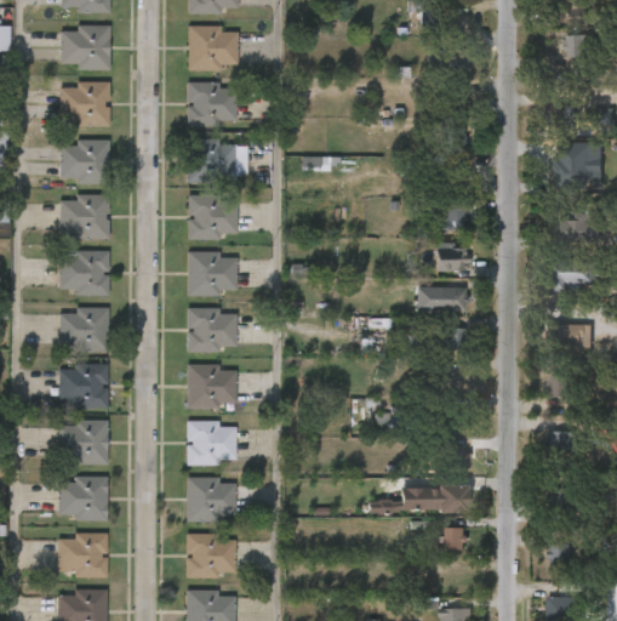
[(112,0),(112,12),(62,11),(62,0),(112,0)]
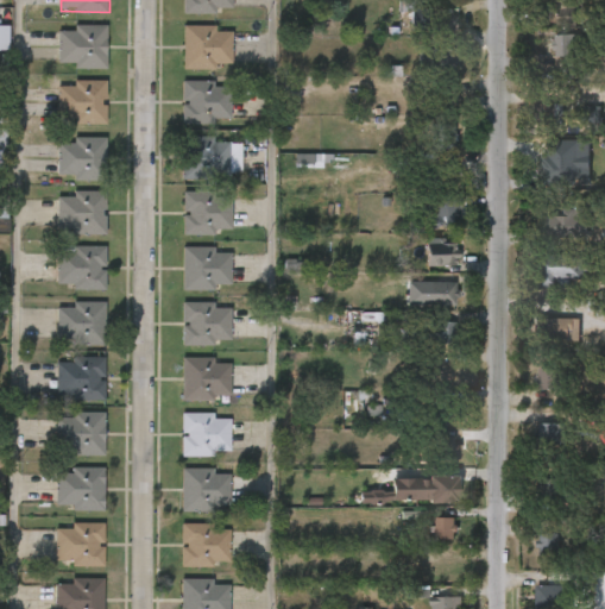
[(186,13),(186,0),(233,0),(233,13),(186,13)]
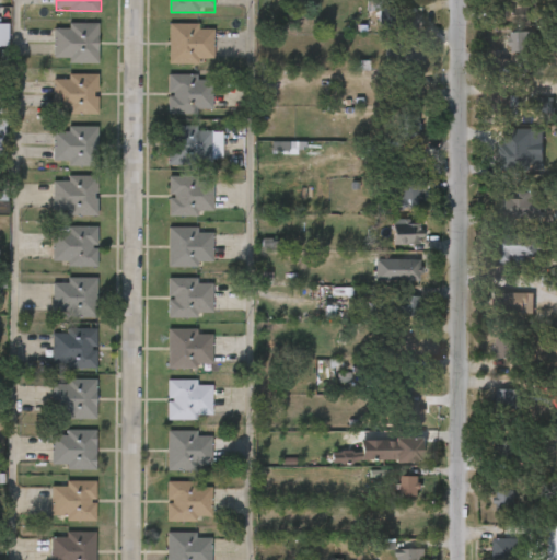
[(512,23),(510,0),(522,0),(522,6),(534,6),(535,22),(512,23)]
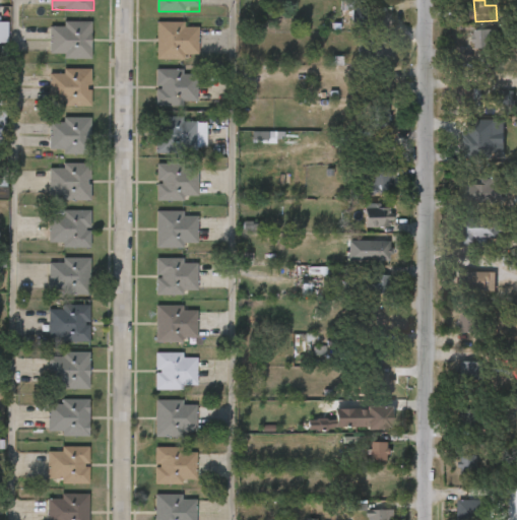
[(390,28),(366,28),(366,7),(390,7),(390,28)]
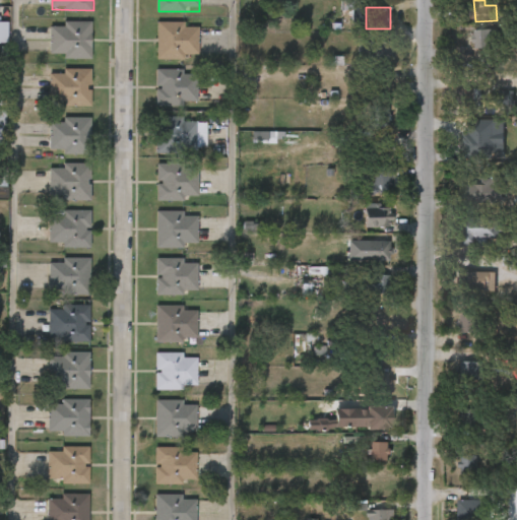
[(0,21),(8,21),(8,42),(0,42),(0,21)]
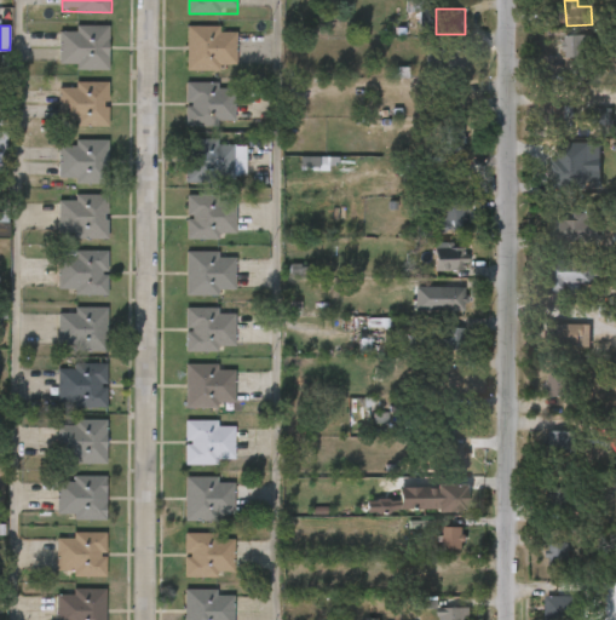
[(110,26),(110,68),(61,68),(62,26),(110,26)]
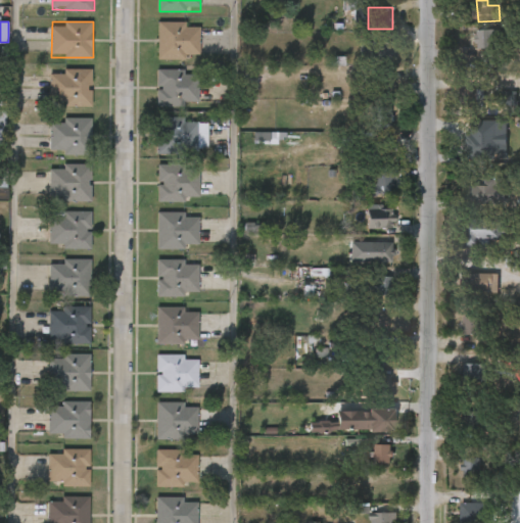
[(200,21),(200,58),(159,58),(159,21),(200,21)]
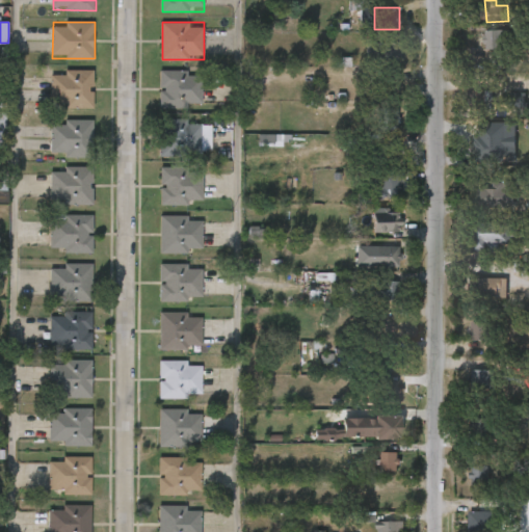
[(487,30),(507,30),(507,53),(487,53),(487,30)]
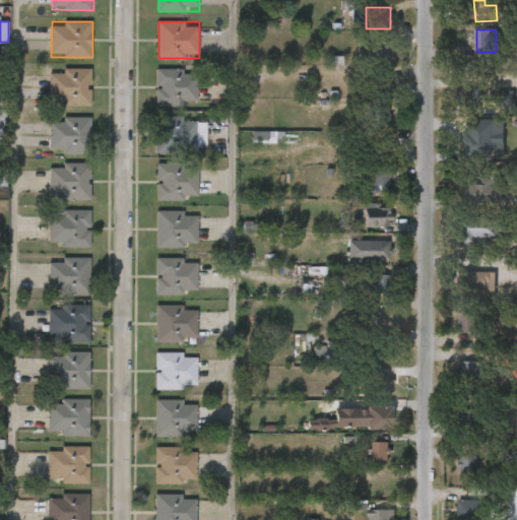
[(389,58),(358,58),(358,40),(389,40),(389,58)]
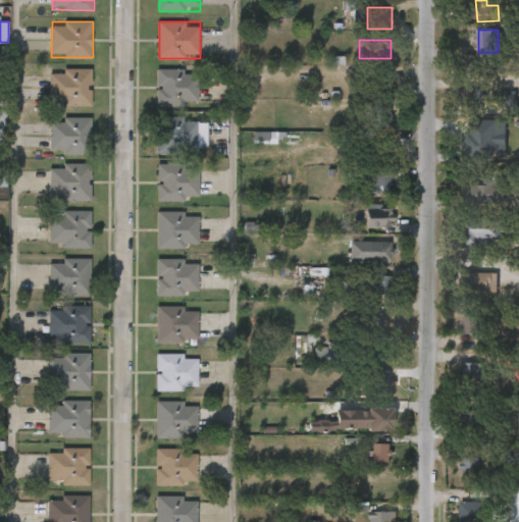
[(93,68),(93,105),(51,105),(51,68),(93,68)]
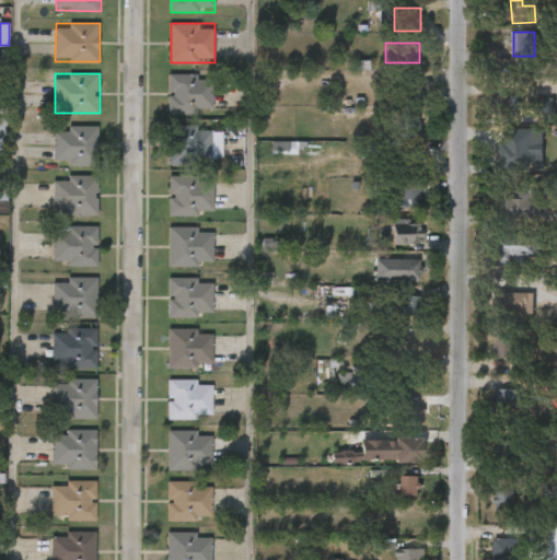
[(170,113),(170,74),(213,74),(213,113),(170,113)]
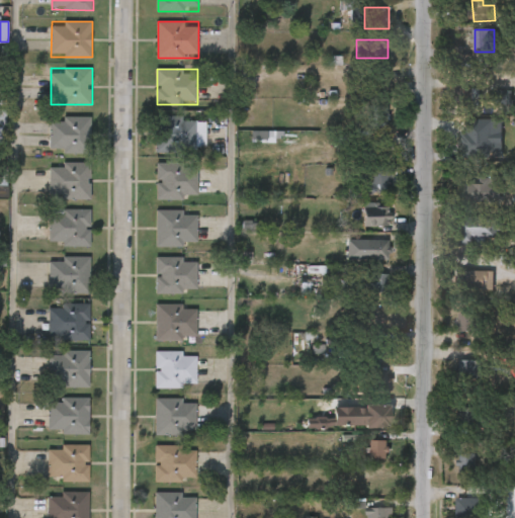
[(388,75),(388,91),(361,91),(361,75),(388,75)]
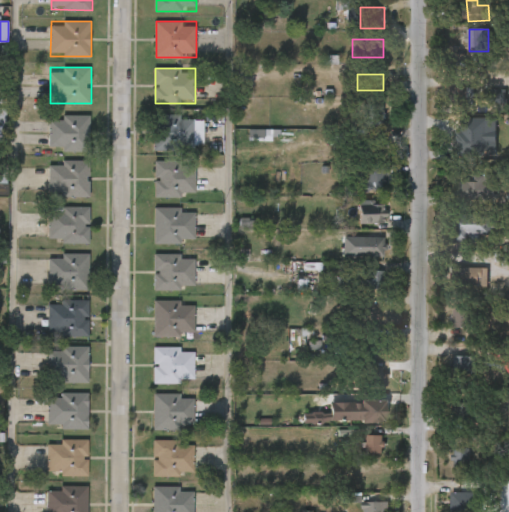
[(455,88),(455,102),(470,103),(471,88),(455,88)]
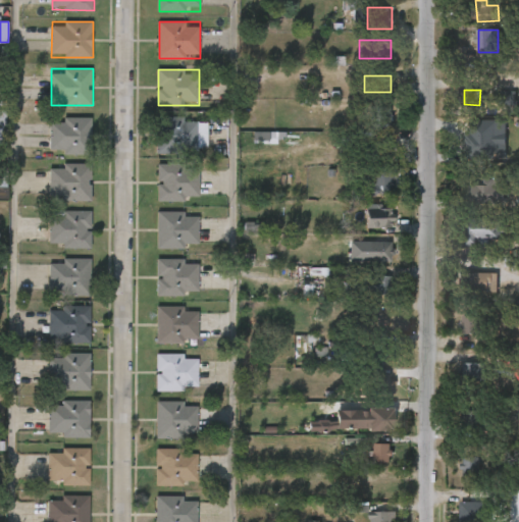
[(371,129),(371,104),(392,104),(392,129),(371,129)]
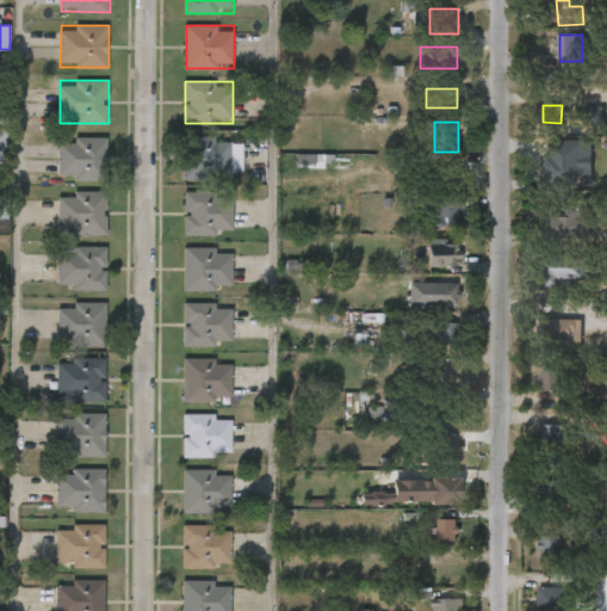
[(107,137),(107,179),(60,179),(60,137),(107,137)]
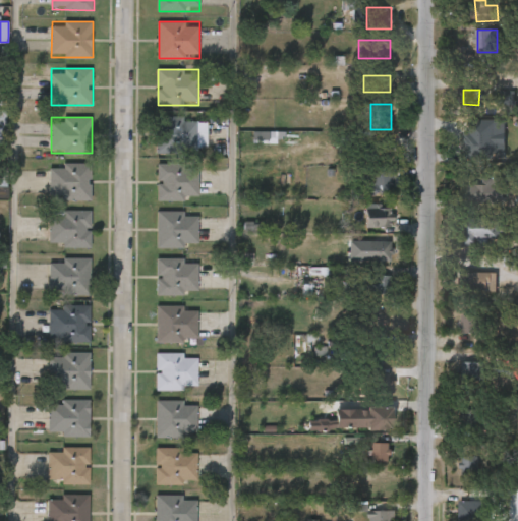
[(208,152),(157,151),(157,117),(208,118),(208,152)]
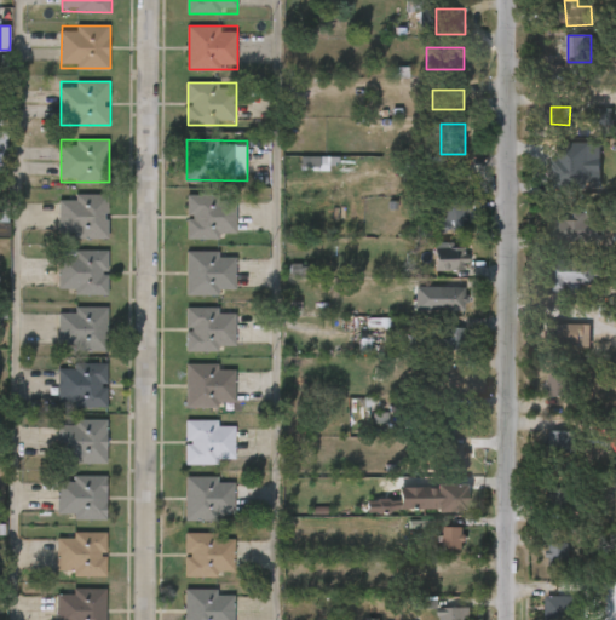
[(568,173),(547,173),(547,147),(568,147),(568,173)]
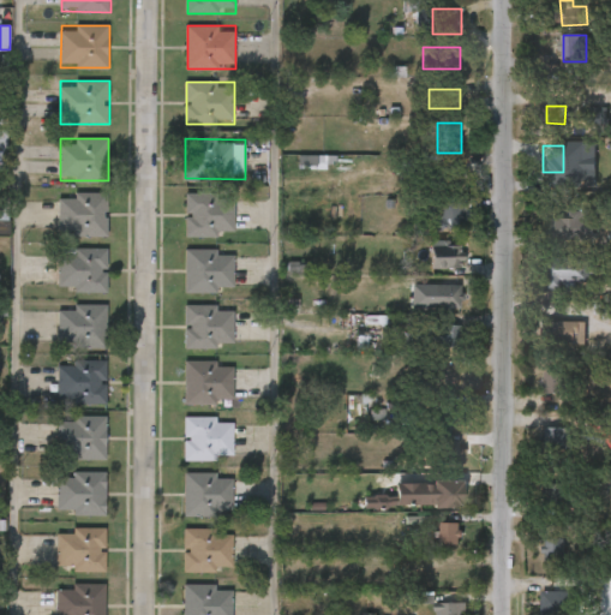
[(328,156),(301,156),(301,167),(328,167),(328,156)]
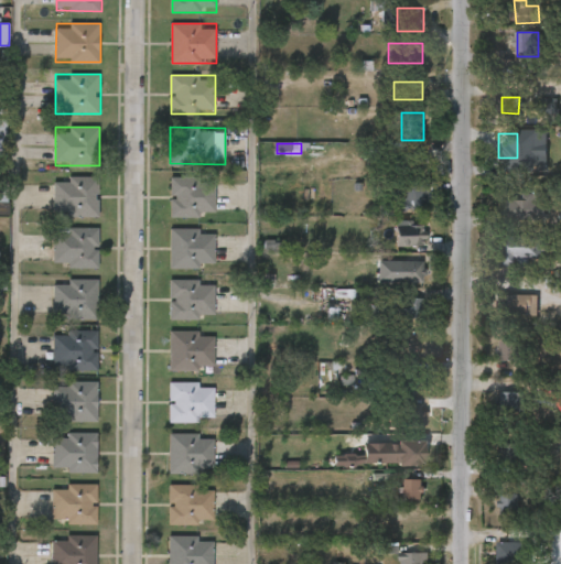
[(215,215),(172,215),(172,177),(215,177),(215,215)]
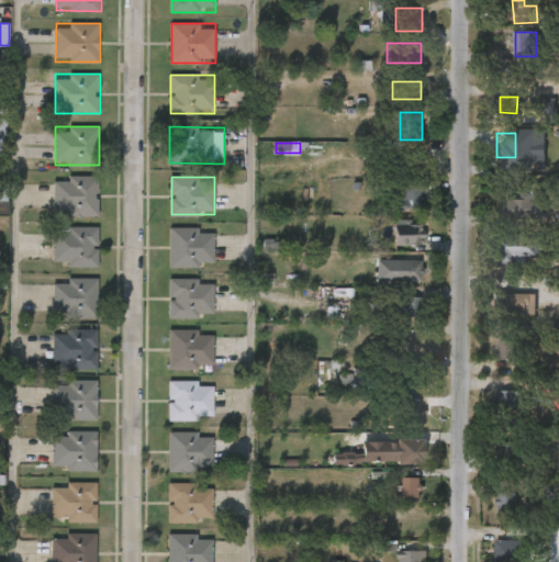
[(99,178),(99,215),(55,215),(55,178),(99,178)]
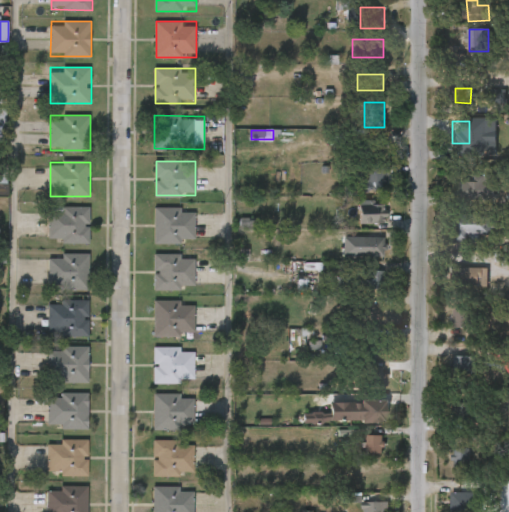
[(362,189),(362,167),(387,167),(387,189),(362,189)]
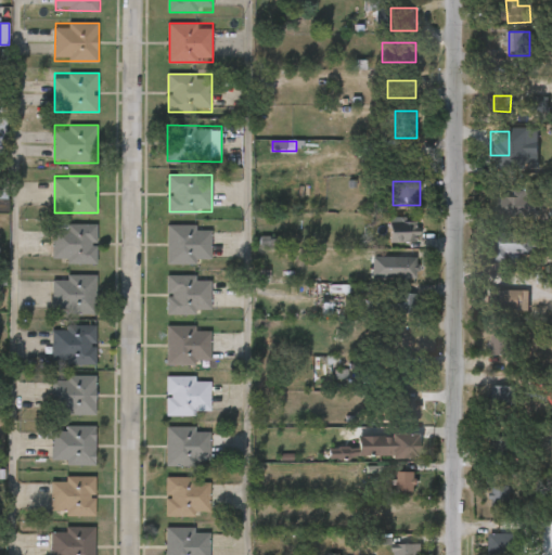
[(502,217),(540,218),(540,190),(520,190),(520,197),(502,197),(502,217)]
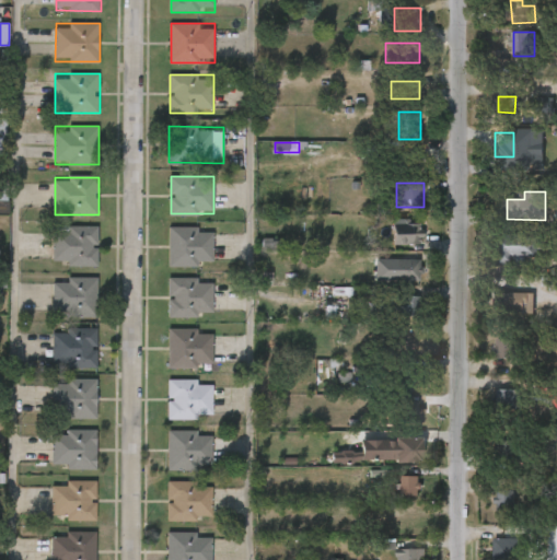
[(395,243),(395,221),(424,221),(424,243),(395,243)]
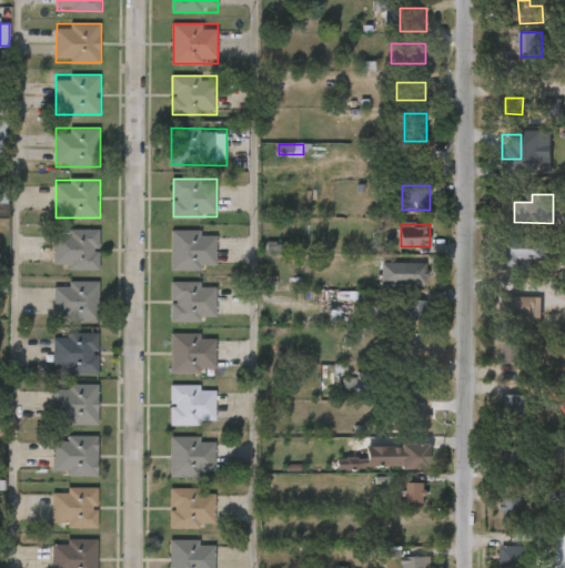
[(54,229),(100,230),(100,269),(54,269),(54,229)]
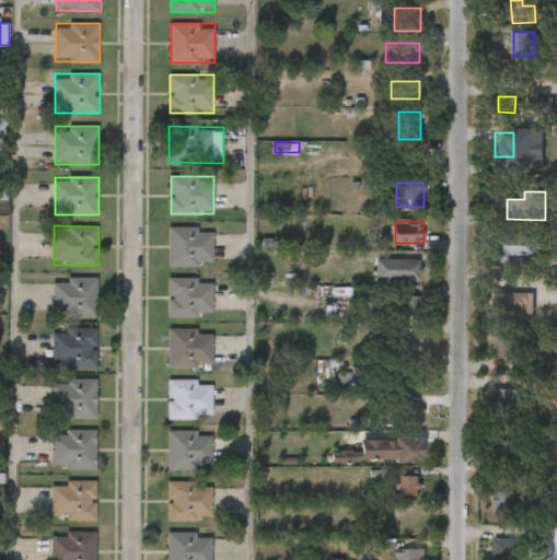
[(170,226),(215,226),(215,265),(170,265),(170,226)]
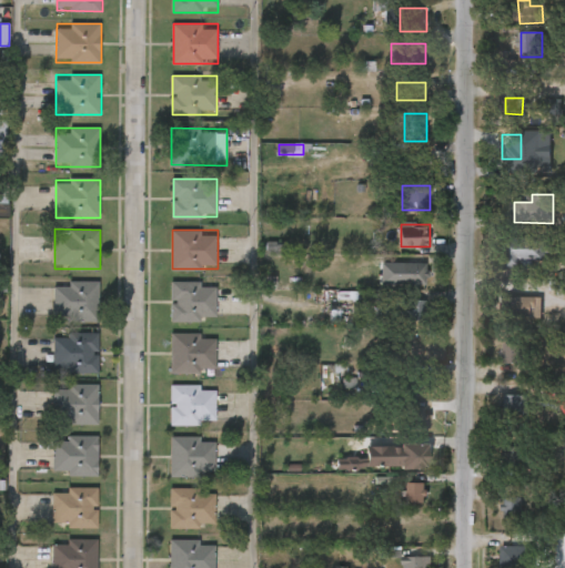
[(268,254),(279,254),(279,252),(288,252),(289,244),(268,244),(268,254)]
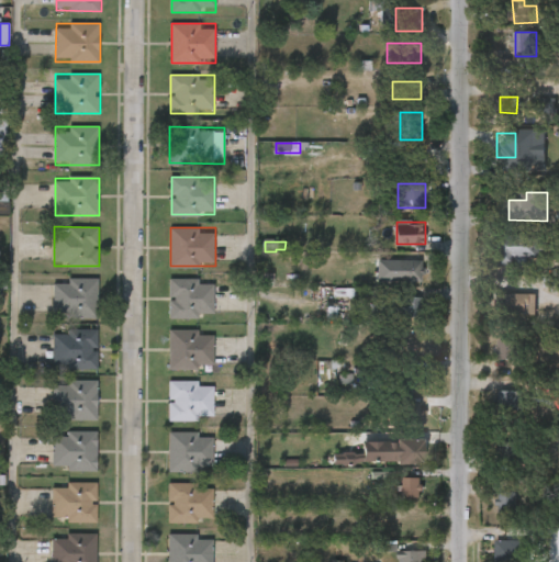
[(498,243),(539,243),(539,265),(498,265),(498,243)]
